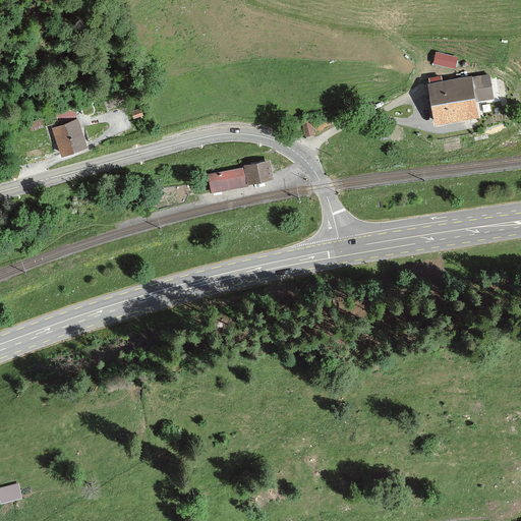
[(458,57),(437,53),(433,65),(456,69),(458,57)]
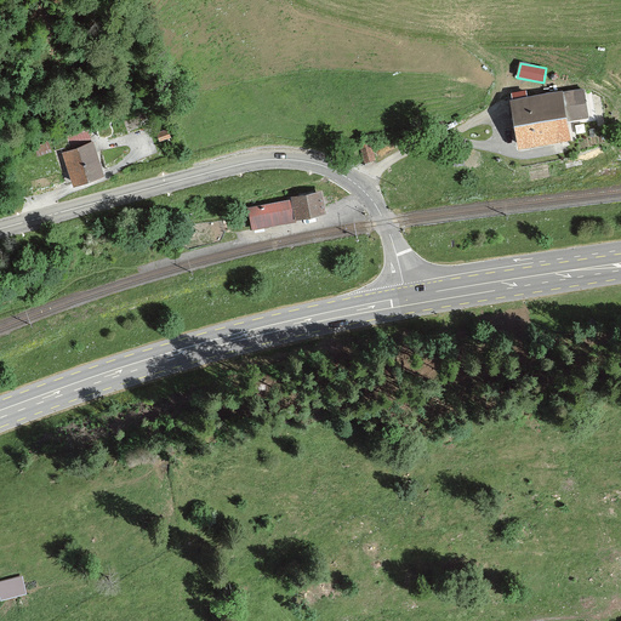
[(562,95),(513,102),(517,124),(512,125),(513,127),(513,130),(517,130),(519,144),(569,136),(565,118),(587,114),(584,89),(560,92),(562,95)]
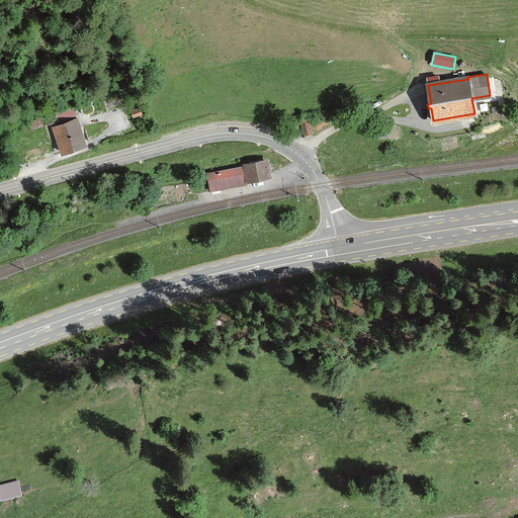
[(56,114),(44,118),(47,125),(58,121),(56,114)]
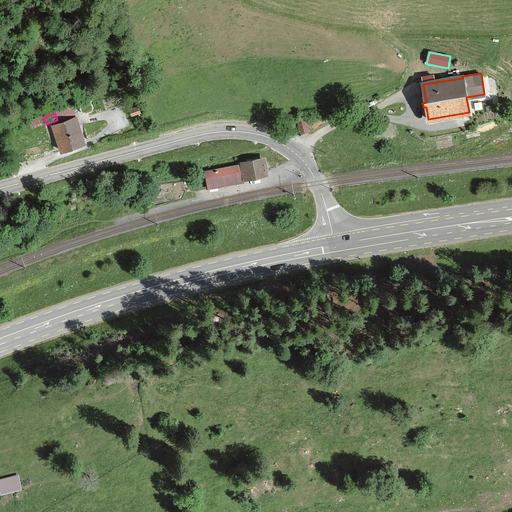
[(39,118),(30,121),(32,127),(41,124),(39,118)]
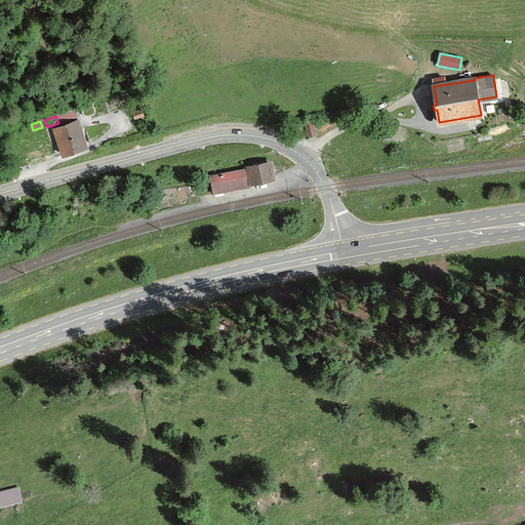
[(78,126),(77,121),(54,129),(64,154),(85,146),(78,126)]
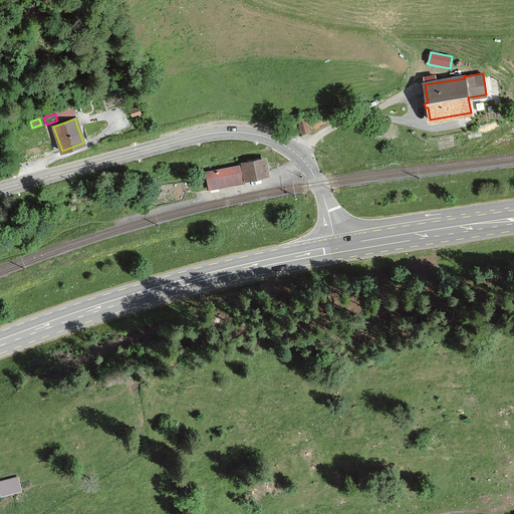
[(306,118),(299,120),(302,134),(309,132),(306,118)]
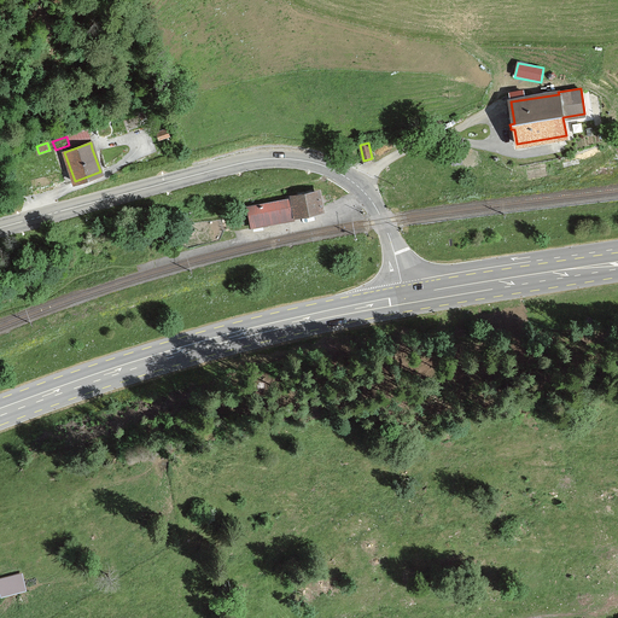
[(35,198),(30,182),(21,185),(24,200),(35,198)]
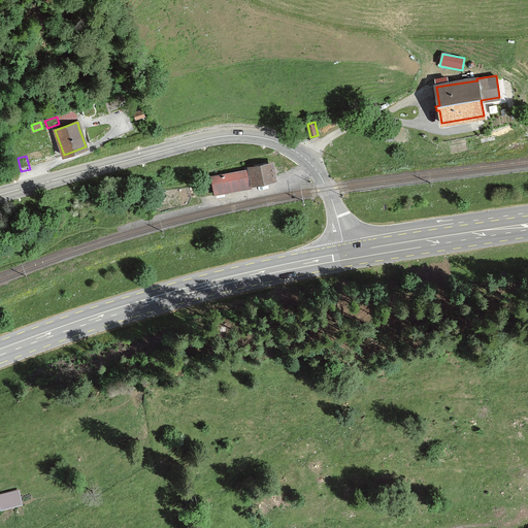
[(249,171),(212,177),(215,189),(251,182),(258,180),(258,184),(269,182),(269,177),(271,177),(275,176),(273,165),(266,167),(266,164),(255,166),(255,168),(249,169),(249,171)]
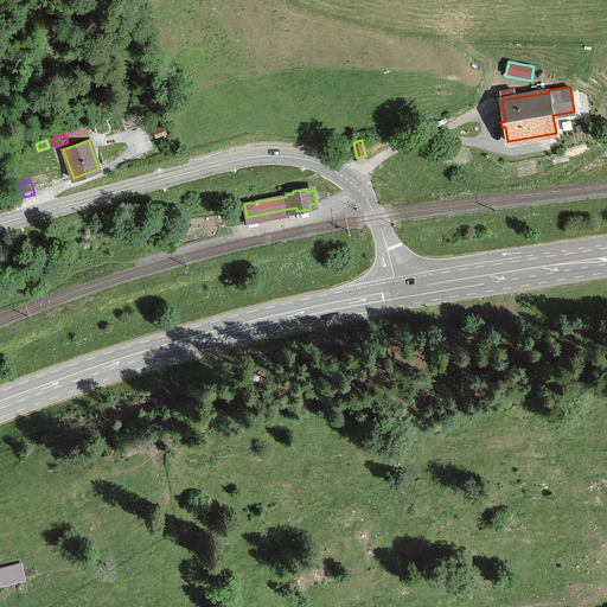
[(20,564),(0,569),(0,573),(2,582),(23,576),(20,564)]
